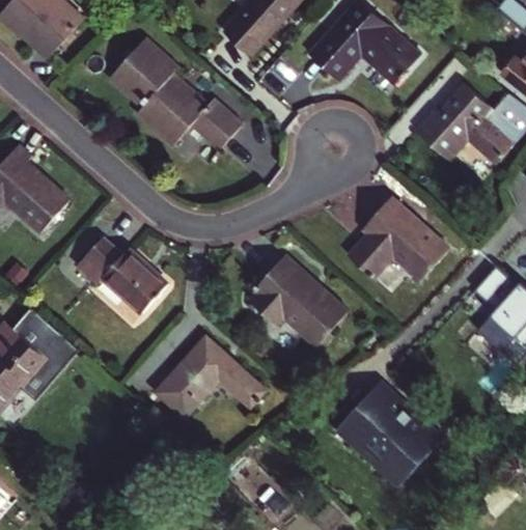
[(80,20),(57,0),(10,0),(0,12),(0,20),(46,59),(80,20)]
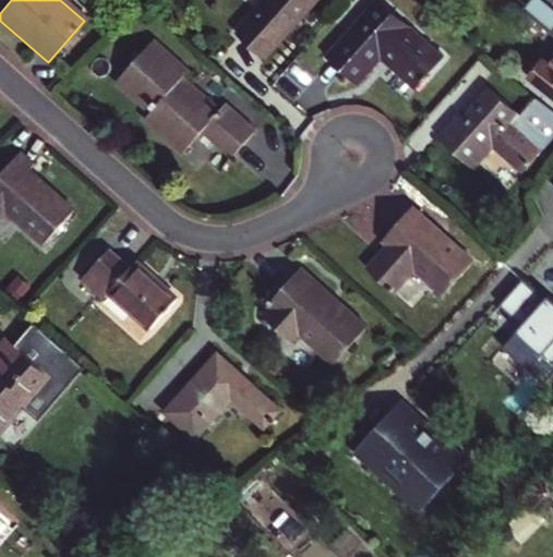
[(265,0),(235,37),(261,61),(315,0),(265,0)]
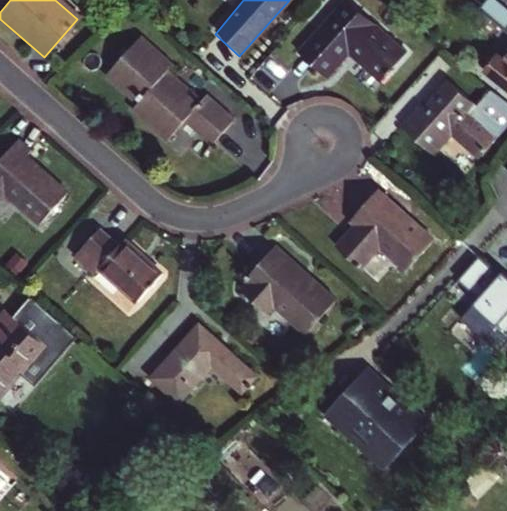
[(343,0),(342,0),(296,54),(322,78),(345,52),(356,62),(378,81),(403,53),(343,0)]
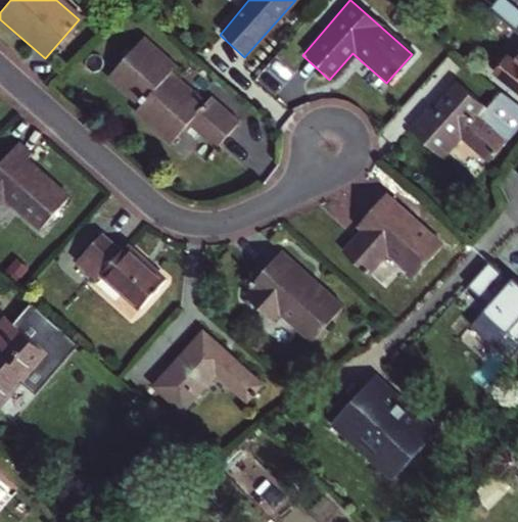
[(517,93),(517,11),(514,8),(503,0),(480,0),(515,28),(497,52),(504,57),(491,73),(517,93)]
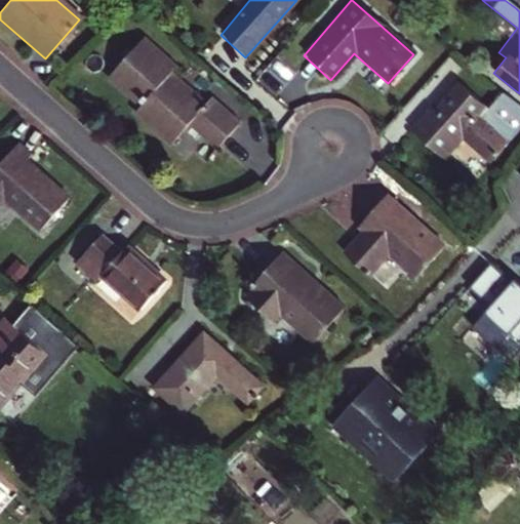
[(519,0),(505,0),(516,8),(519,2),(519,0)]
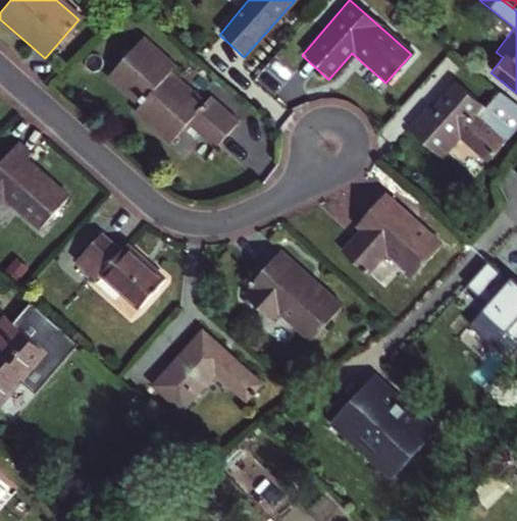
[(173,67),(141,38),(108,74),(140,103),(135,108),(171,141),(186,124),(213,148),(236,123),(207,98),(202,104),(168,73),(173,67)]
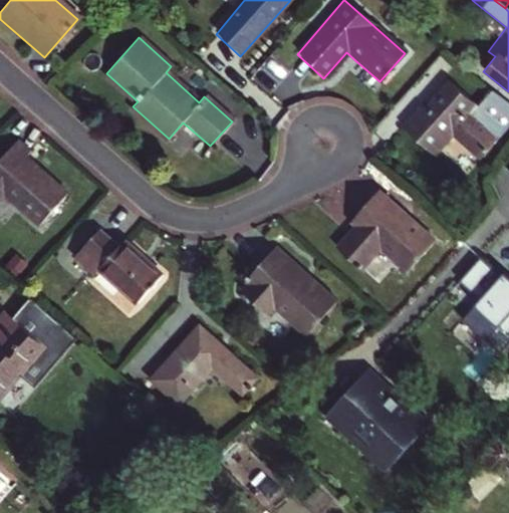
[(399,127),(431,156),(449,135),(478,161),(497,139),(469,114),(475,107),(451,86),(426,114),(418,107),(399,127)]
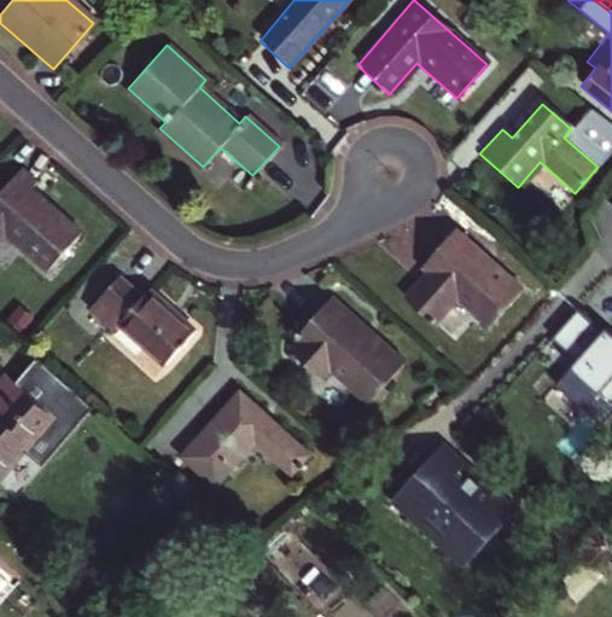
[(35,184),(18,169),(0,190),(0,236),(1,234),(45,272),(76,236),(28,192),(35,184)]
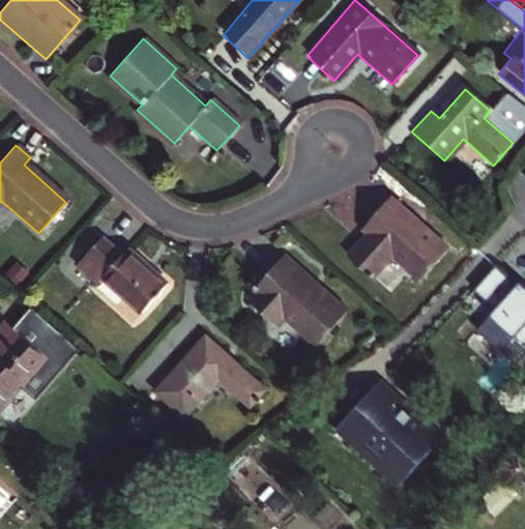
[(418,280),(444,250),(386,199),(358,231),(365,237),(347,258),(369,277),(388,254),(418,280)]
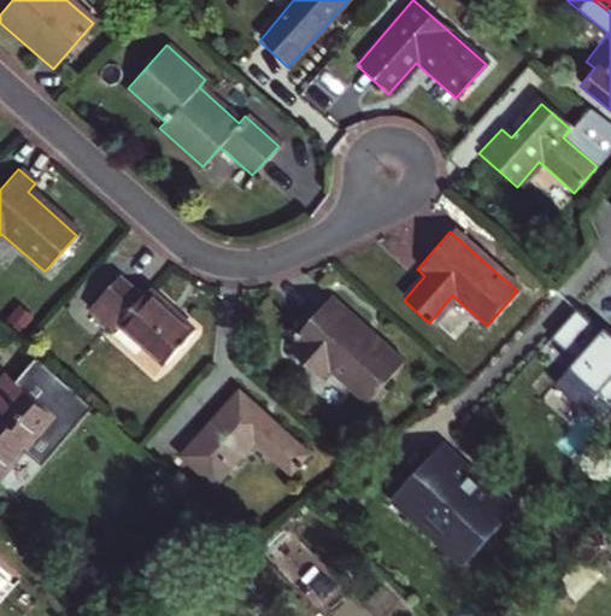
[(141,298),(117,277),(87,311),(111,333),(117,326),(163,365),(192,332),(146,292),(141,298)]
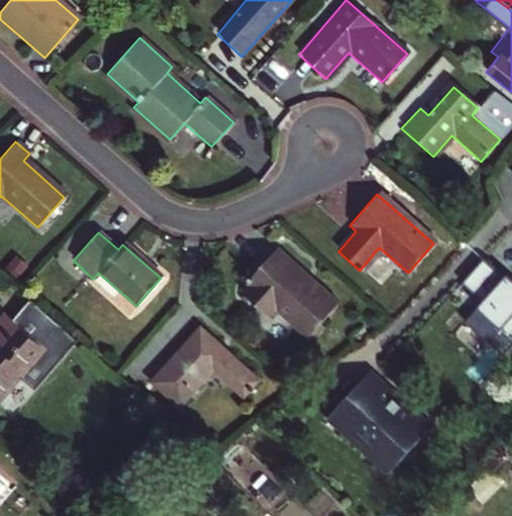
[(334,305),(274,249),(243,284),(246,287),(239,294),(266,317),(273,310),(305,338),(334,305)]
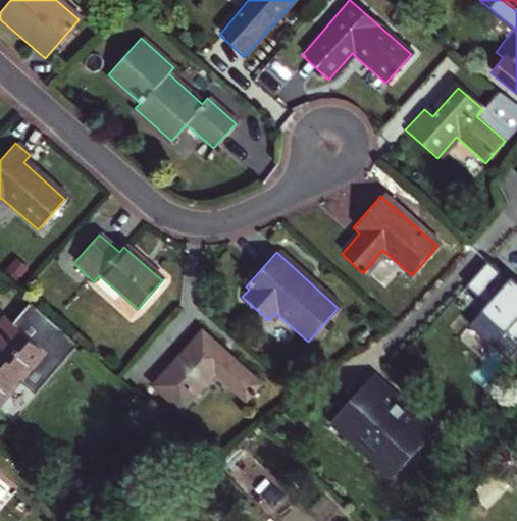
[(516,285),(507,298),(516,307),(516,285)]
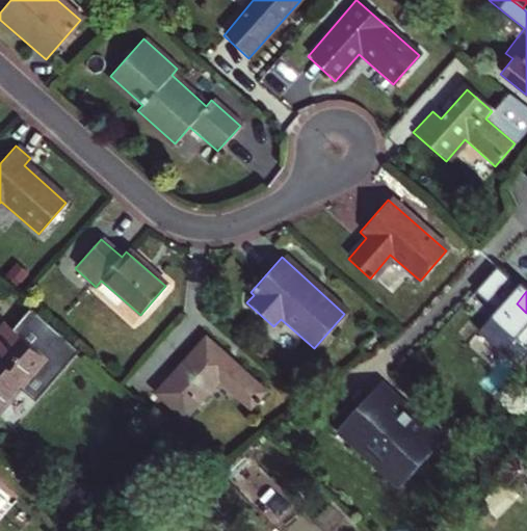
[(0,408),(44,360),(2,323),(0,325),(0,408)]
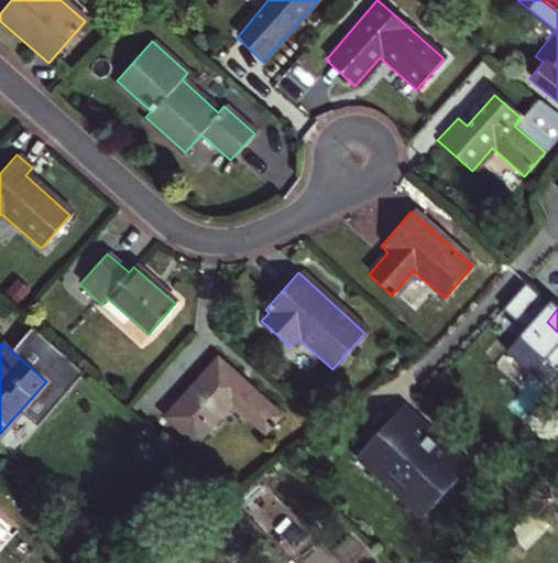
[(277,415),(215,359),(163,418),(194,444),(229,404),(262,433),(277,415)]
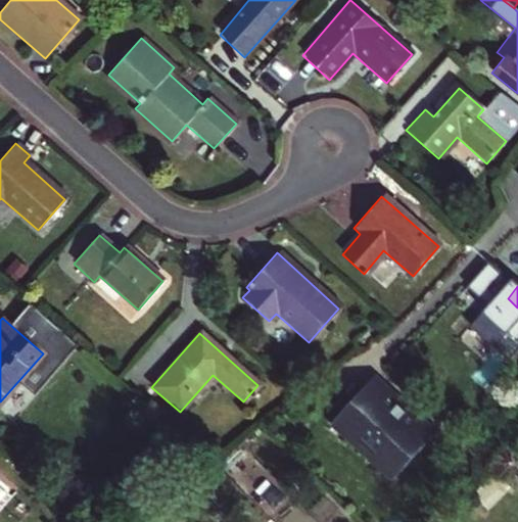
[(436,429),(372,373),(324,428),(386,483),(436,429)]
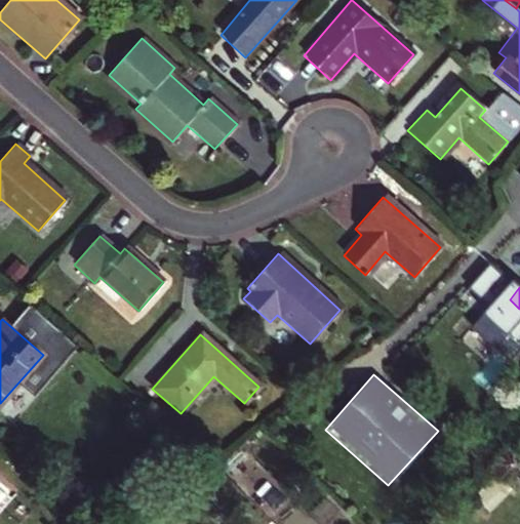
[(519,466),(515,462),(508,472),(519,482),(519,466)]
